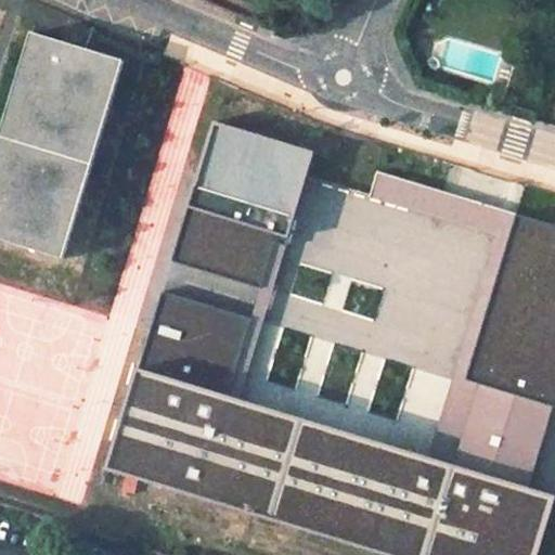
[(29,33),(0,130),(0,237),(63,257),(124,61),(29,33)]
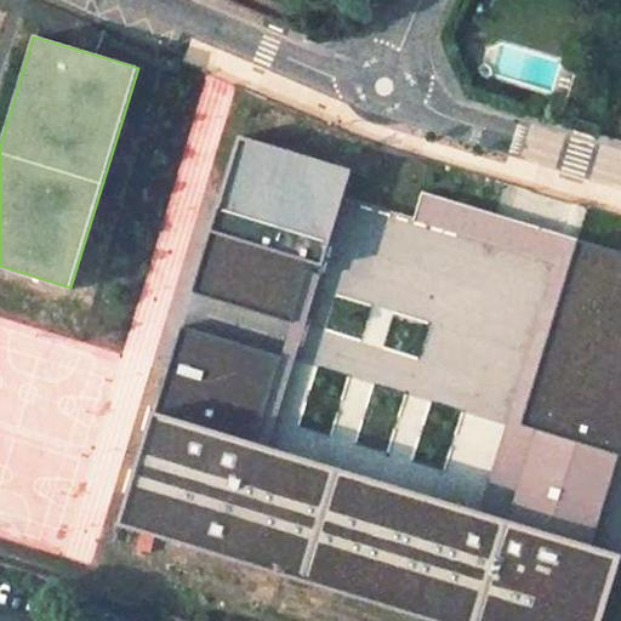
[(354,174),(241,138),(194,288),(294,318),(308,266),(324,269),(354,174)]
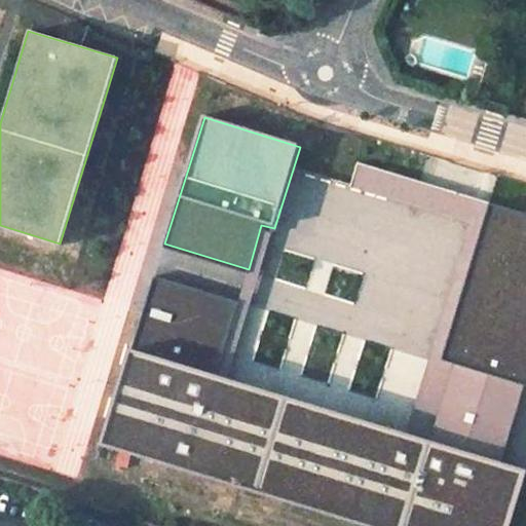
[(497,202),(359,161),(351,187),(470,223),(406,430),(434,439),(456,362),(451,361),(497,202)]
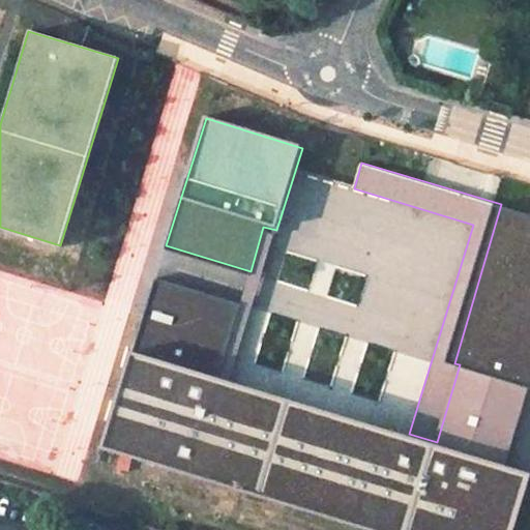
[(134,351),(105,448),(376,529),(529,529),(529,470),(508,464),(529,392),(529,212),(501,204),(454,363),(460,364),(437,442),(409,434),(229,379),(219,377),(242,302),(156,276),(134,351)]
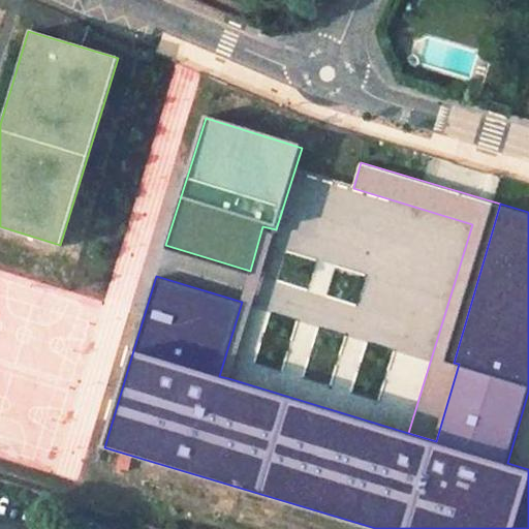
[(228,378),(276,229),(262,226),(250,271),(242,302),(219,376),(228,378)]
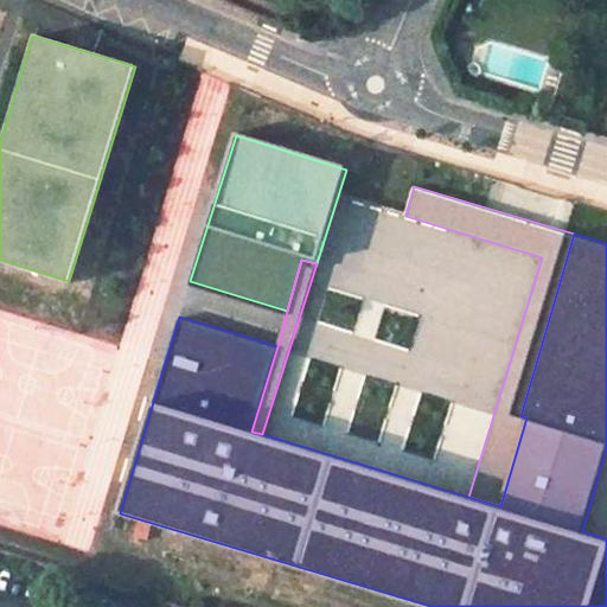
[(606,449),(582,531),(606,538),(606,449)]
